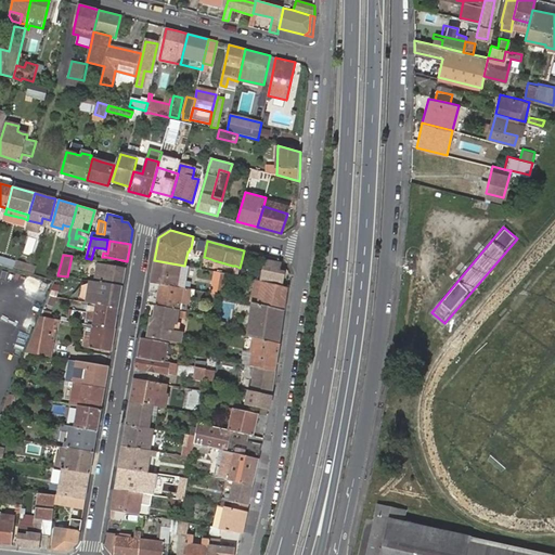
[(0,256),(0,263),(14,268),(16,261),(0,256)]
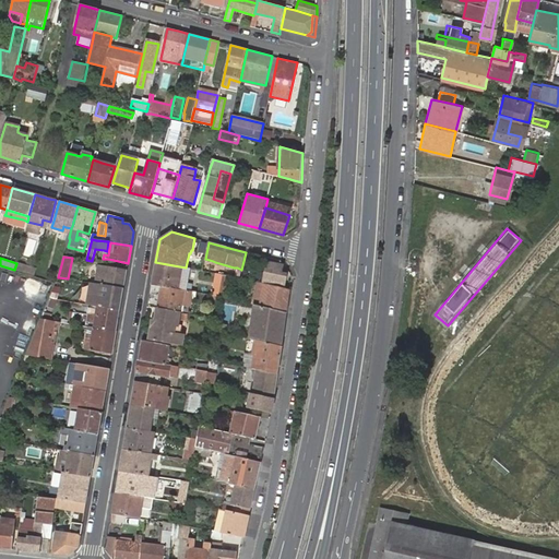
[(155,262),(152,285),(161,286),(180,289),(180,287),(186,288),(188,280),(190,269),(186,268),(155,262)]
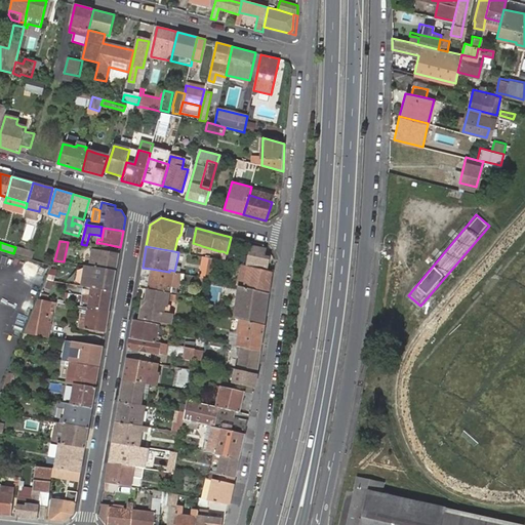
[(209,248),(202,246),(201,252),(208,254),(209,248)]
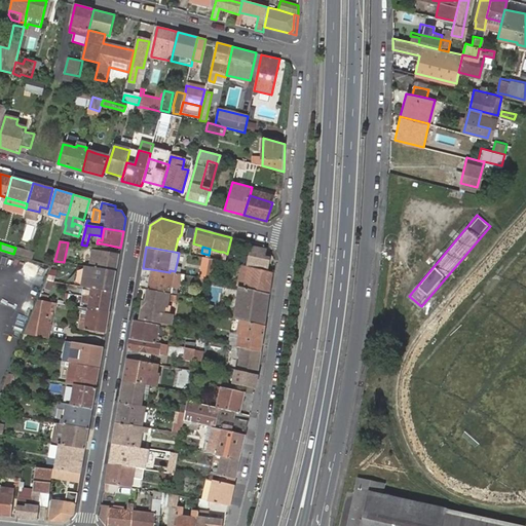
[(13,254),(33,259),(34,254),(15,248),(13,254)]
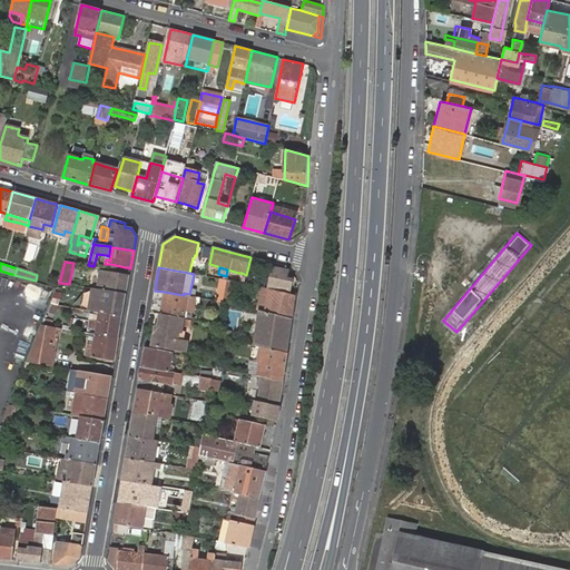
[(268,285),(288,291),(291,281),(285,279),(286,276),(287,272),(273,268),(268,285)]
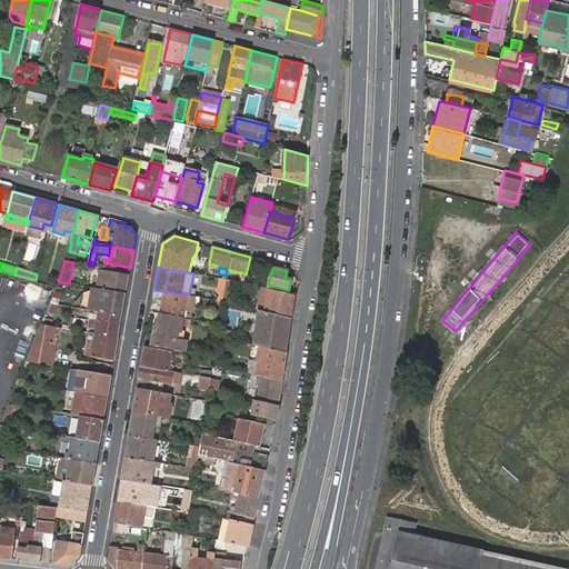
[(100,286),(100,289),(126,293),(129,275),(106,270),(103,271),(103,273),(108,275),(106,287),(101,286),(100,286)]
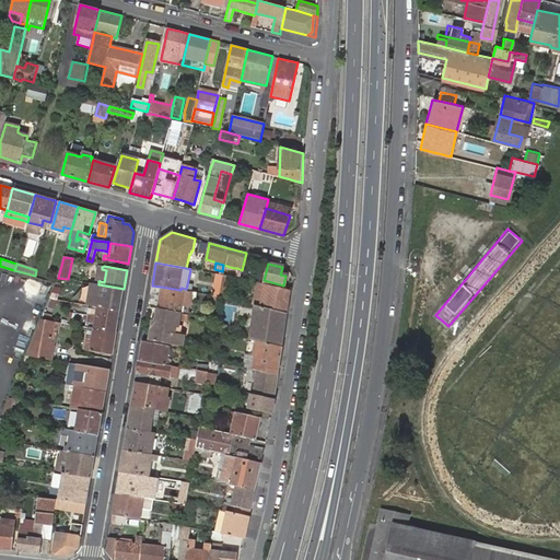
[(213,295),(219,296),(223,275),(218,273),(213,295)]
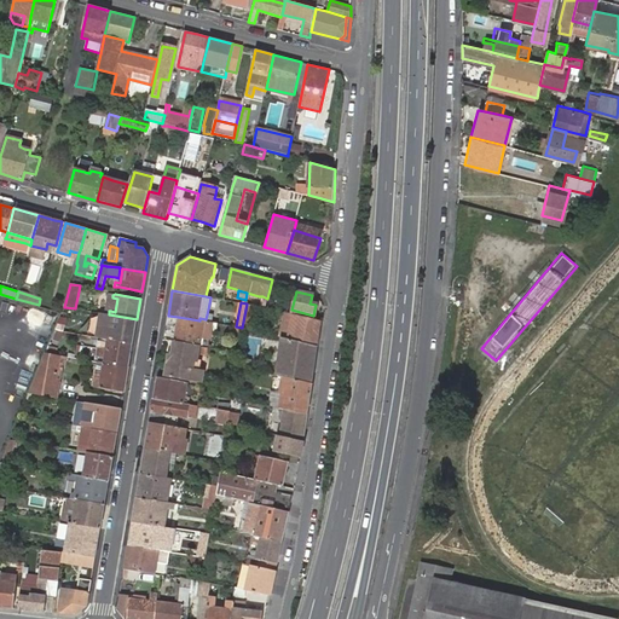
[(252,305),(247,304),(242,328),(248,329),(252,305)]
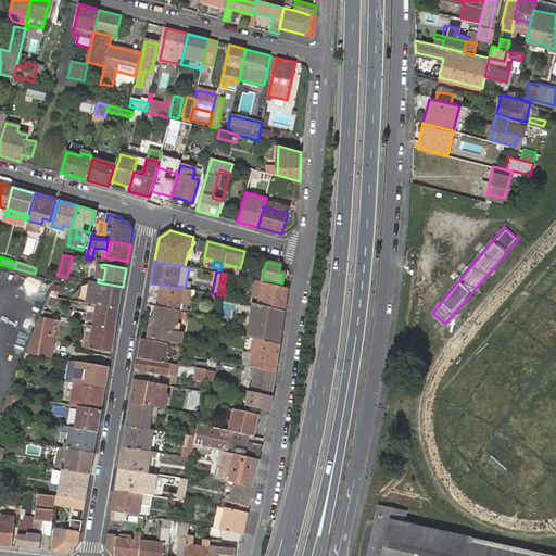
[(288,288),(256,280),(252,303),(253,303),(285,311),(288,288)]
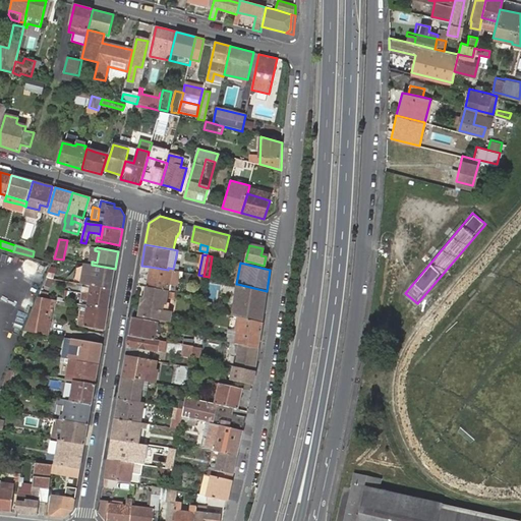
[(90,281),(89,285),(92,286),(111,289),(115,269),(92,265),(92,269),(95,270),(93,282),(90,281)]
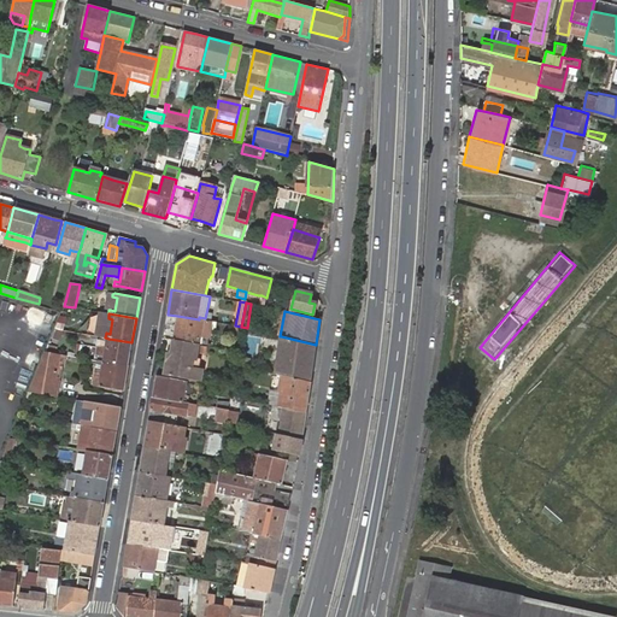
[(175,330),(174,340),(199,345),(200,336),(203,336),(210,338),(211,327),(216,328),(216,323),(209,321),(205,321),(203,321),(199,319),(177,316),(168,315),(165,324),(170,325),(176,327),(175,330)]
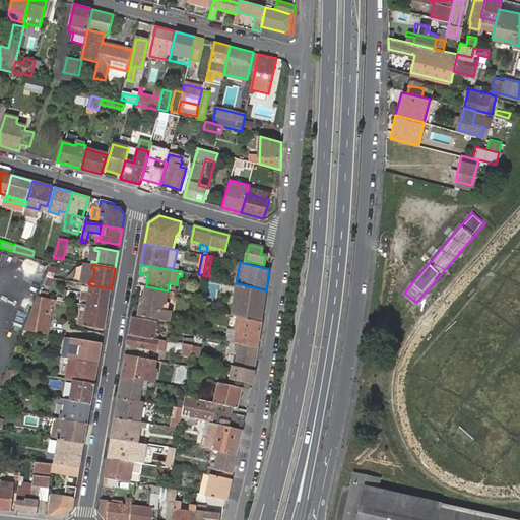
[(237,283),(232,316),(237,317),(240,317),(262,323),(266,290),(237,283)]
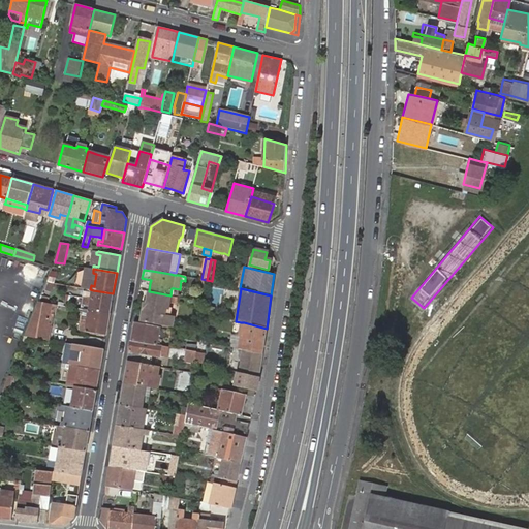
[(113,293),(93,290),(91,300),(83,298),(82,305),(82,309),(84,309),(89,310),(110,314),(112,303),(113,293)]
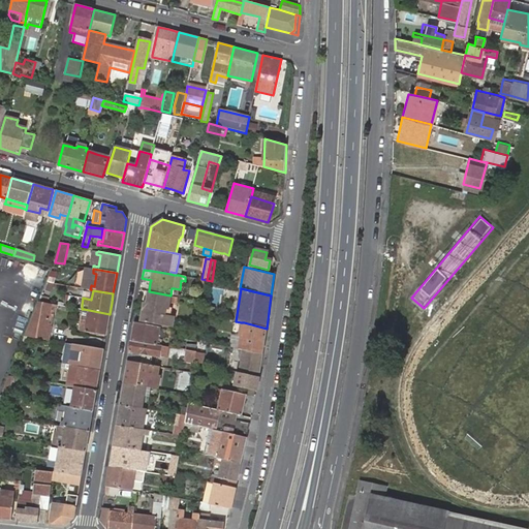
[(143,313),(141,321),(173,327),(174,318),(166,317),(166,315),(168,308),(169,302),(177,303),(178,297),(170,296),(149,291),(147,305),(144,304),(143,313)]
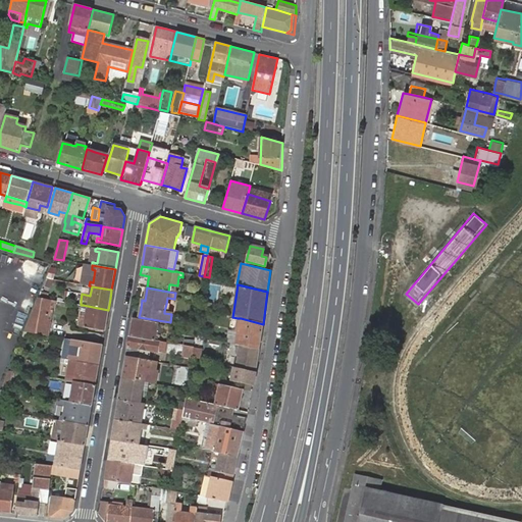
[(56,301),(39,298),(31,319),(24,331),(48,335),(50,322),(47,321),(49,305),(55,306),(56,301)]
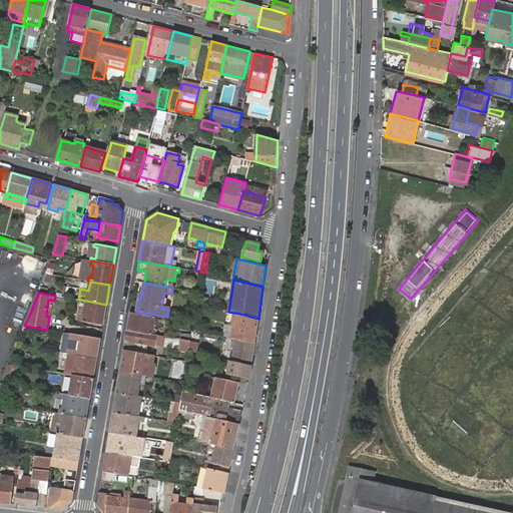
[(83,322),(102,326),(106,305),(86,301),(81,300),(80,302),(80,303),(86,304),(83,322)]
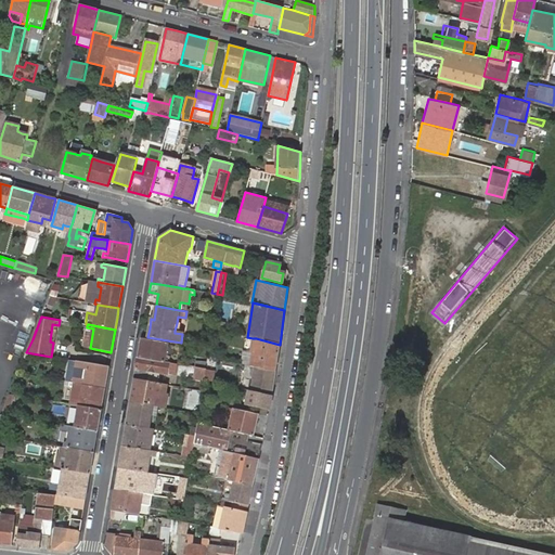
[(93,328),(87,327),(84,347),(90,348),(93,328)]
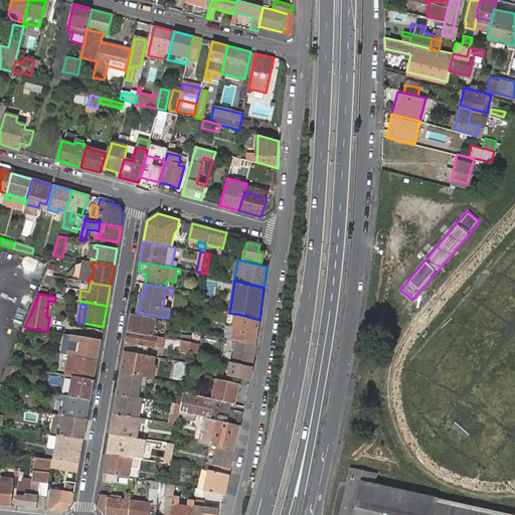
[(131,314),(128,332),(157,337),(159,330),(153,329),(155,322),(155,318),(131,314)]
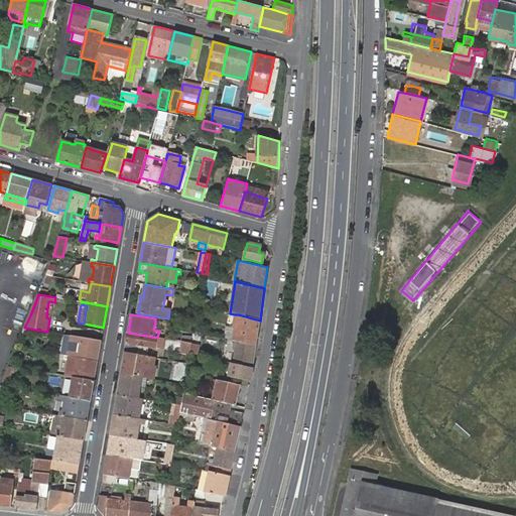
[(236,328),(234,340),(238,341),(256,345),(260,320),(238,314),(235,314),(234,328),(236,328)]
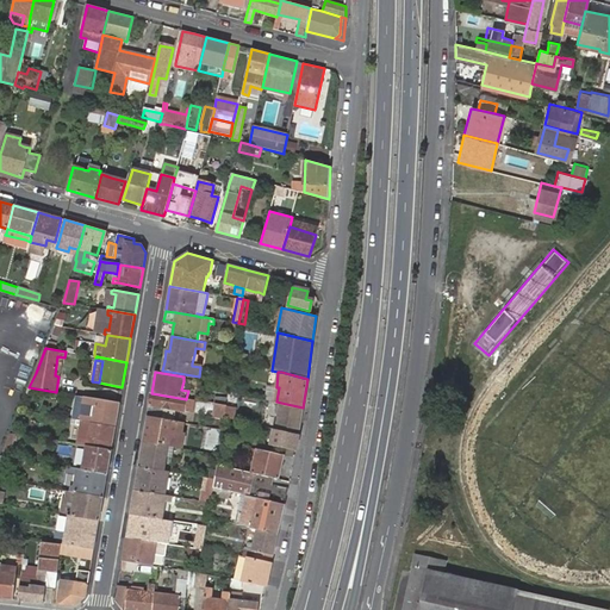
[(272,400),(277,402),(279,387),(277,387),(274,386),(265,385),(262,399),(272,400)]
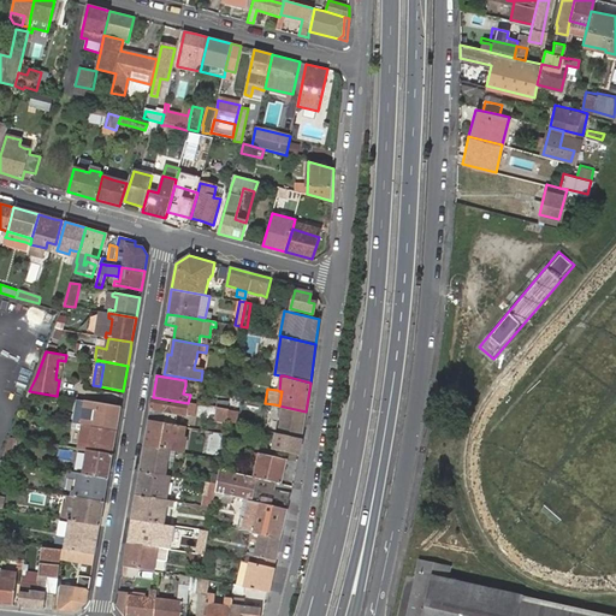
[(194,416),(196,404),(188,403),(153,397),(148,421),(152,421),(175,426),(177,414),(194,416)]
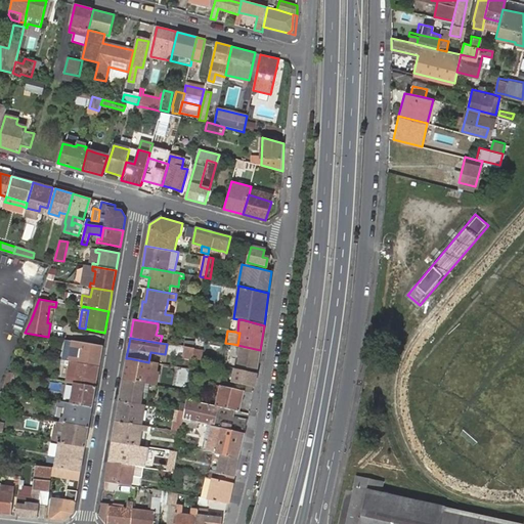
[(69,356),(69,361),(75,362),(78,363),(99,366),(102,346),(82,343),(72,341),(71,347),(70,350),(70,353),(69,356)]
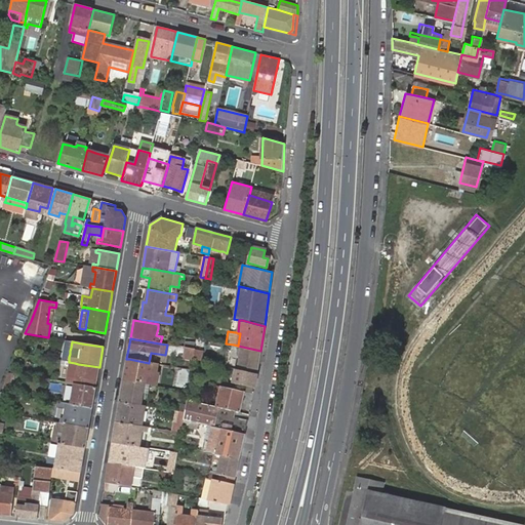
[(242,347),(238,346),(237,354),(238,354),(240,355),(239,362),(238,369),(257,374),(260,351),(242,347)]
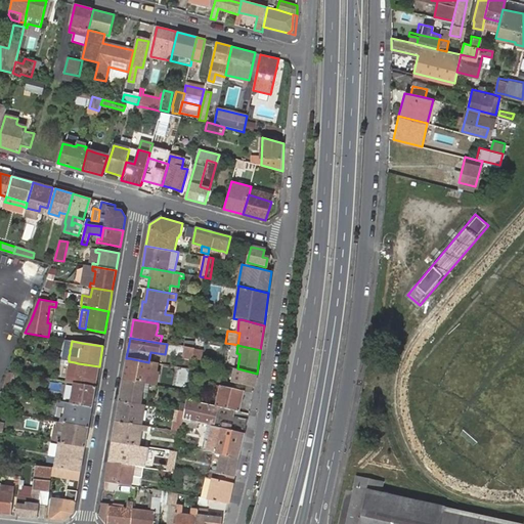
[(182,357),(193,359),(194,349),(184,347),(182,357)]
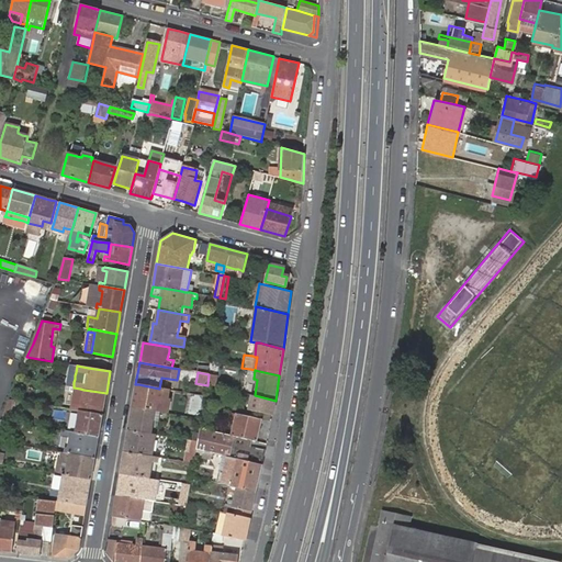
[(133,396),(132,407),(155,411),(157,411),(158,402),(163,403),(165,391),(165,389),(159,389),(138,384),(136,396),(133,396)]
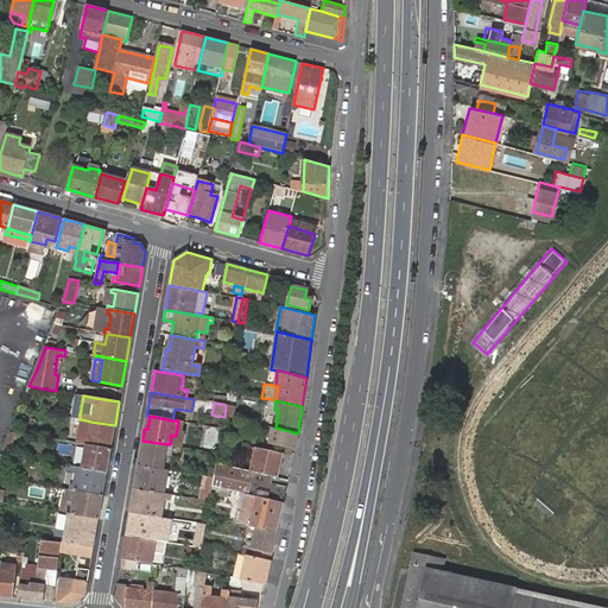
[(234,418),(225,417),(222,426),(233,428),(234,418)]
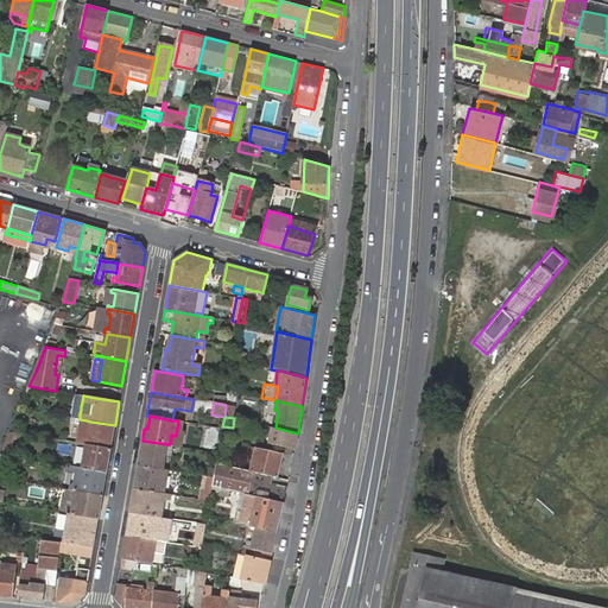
[(80,419),(77,419),(76,423),(81,423),(77,443),(87,444),(92,445),(111,449),(112,441),(115,425),(90,422),(87,420),(80,419)]
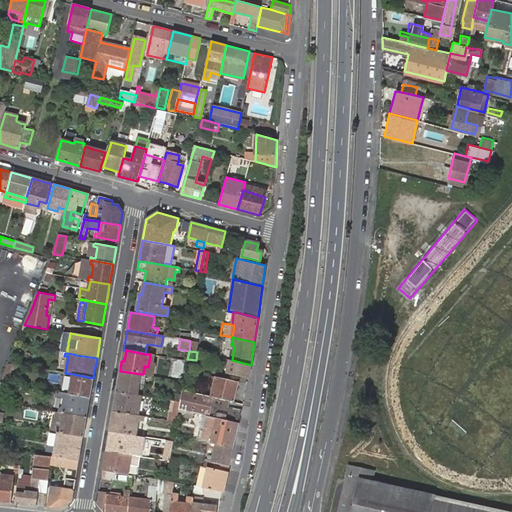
[(150,356),(148,367),(147,373),(154,374),(157,374),(158,365),(152,364),(153,357),(150,356)]
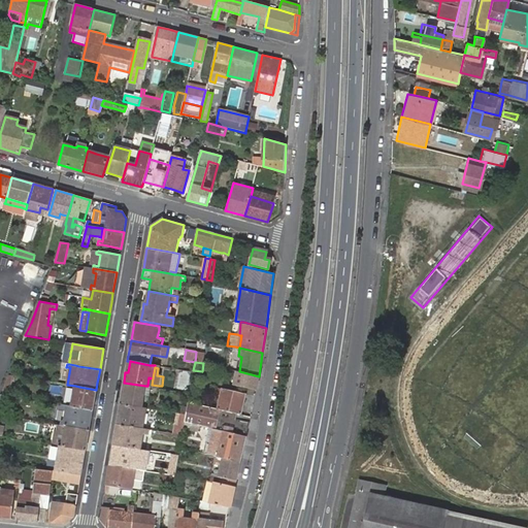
[(239,371),(236,371),(233,385),(256,390),(259,376),(239,371)]
